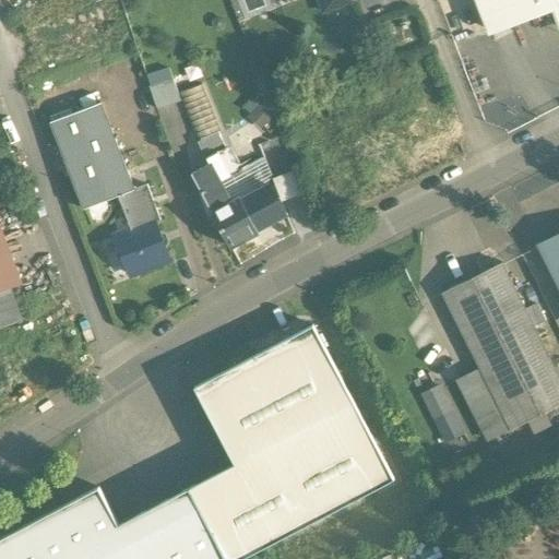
[(353,0),(317,0),(323,15),(355,3),(353,0)]
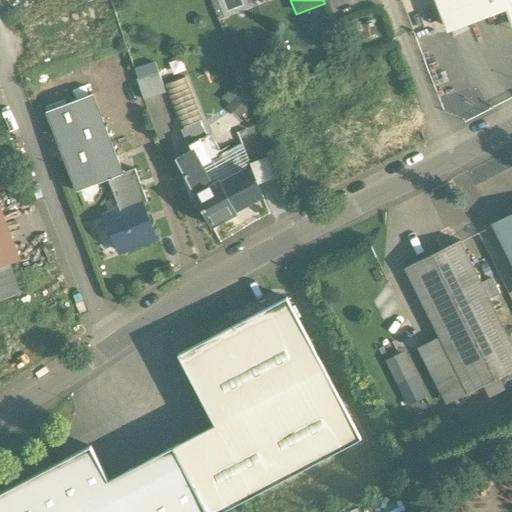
[(511,0),(437,0),(449,29),(505,7),(511,26),(511,0)]
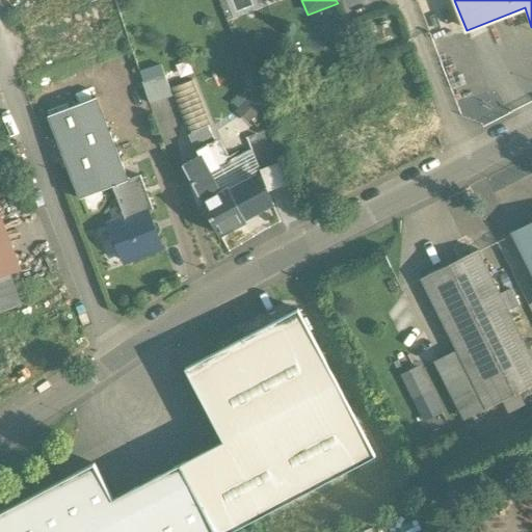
[(142,82),(150,104),(171,97),(169,89),(164,75),(142,82)]
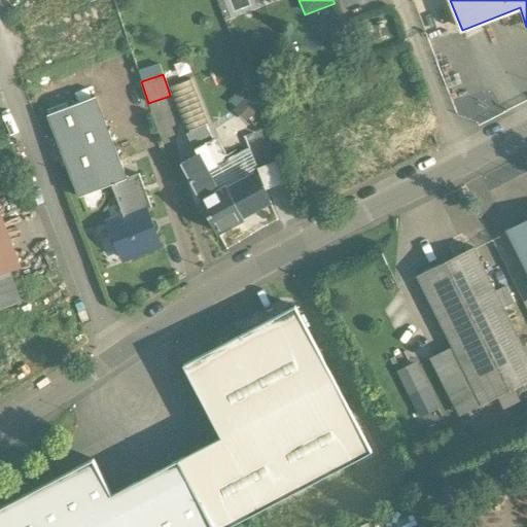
[(209,127),(190,80),(168,89),(170,96),(178,114),(186,135),(192,149),(211,139),(206,128),(209,127)]
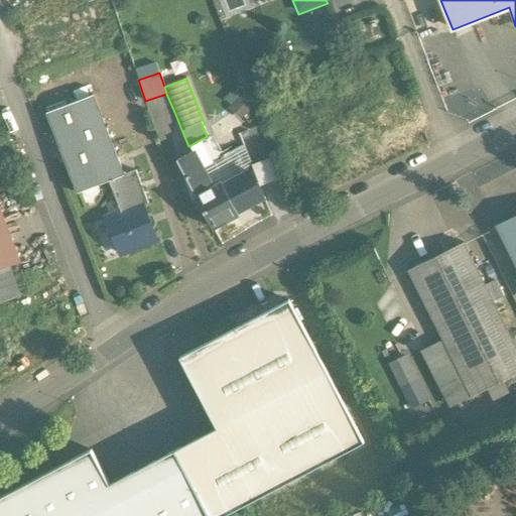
[(151,120),(174,112),(166,94),(145,101),(151,120)]
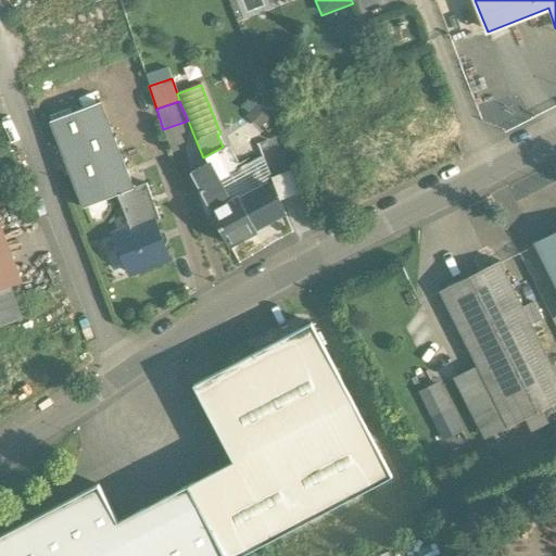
[(133,189),(100,103),(50,123),(83,209),(117,196),(133,189)]
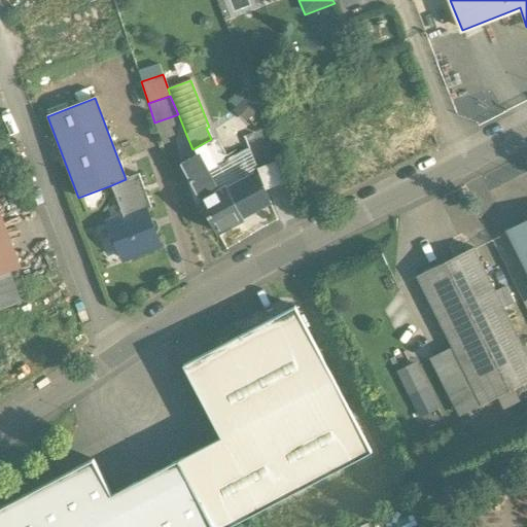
[(226,189),(225,189),(224,186),(216,191),(207,172),(223,164),(222,163),(211,139),(192,149),(197,156),(180,165),(216,234),(243,219),(241,217),(226,189)]
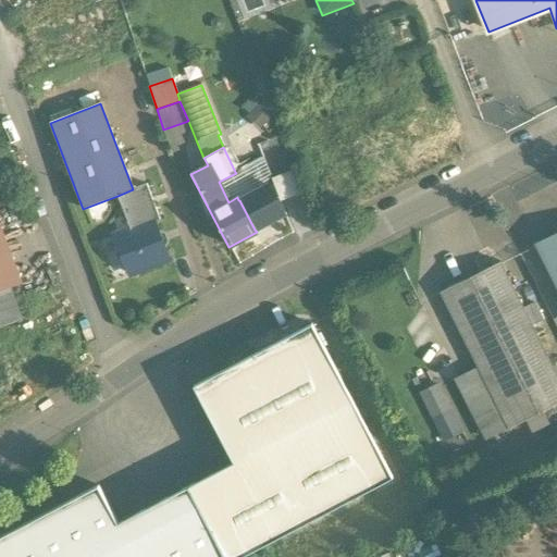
[(262,158),(235,172),(236,173),(219,182),(229,202),(237,197),(238,200),(254,192),(252,189),(271,178),(262,158)]
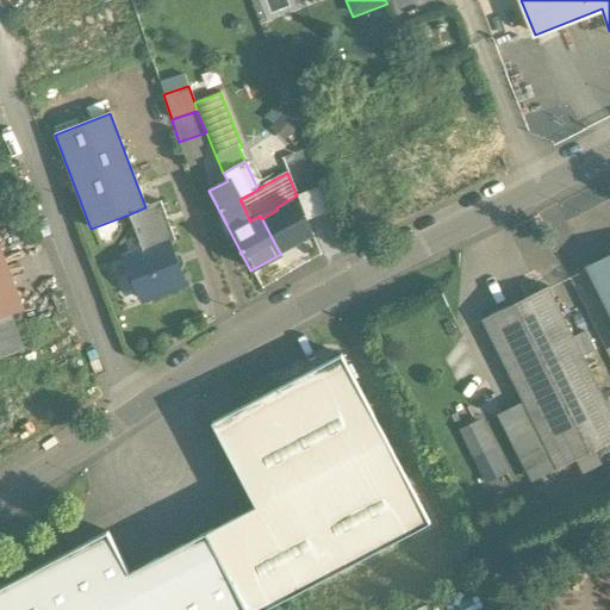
[(322,186),(297,197),(306,221),(331,211),(322,186)]
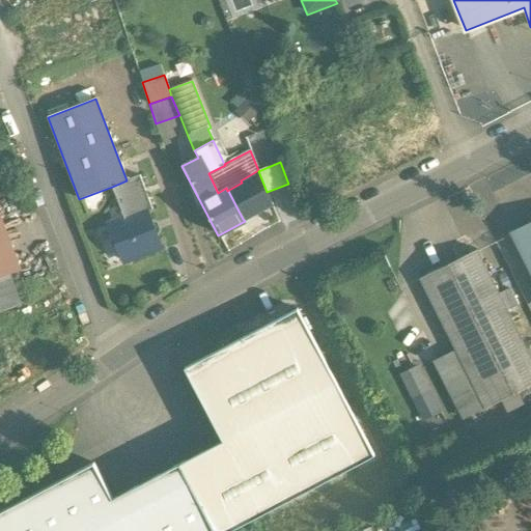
[(127,180),(112,187),(123,219),(109,224),(113,235),(111,236),(109,242),(112,249),(116,251),(119,250),(123,262),(160,248),(146,212),(152,210),(139,176),(127,180)]
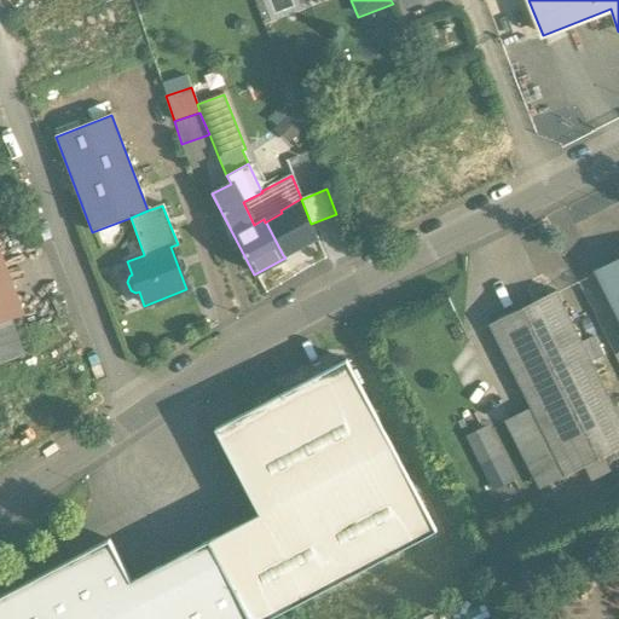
[(282,213),(266,223),(283,255),(314,238),(298,206),(282,213)]
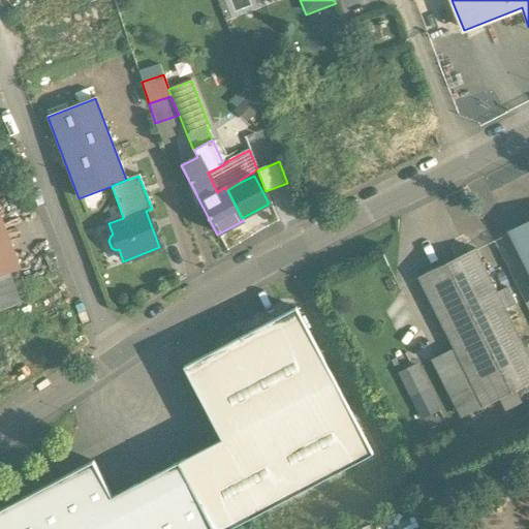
[(528,222),(510,231),(528,269),(528,222)]
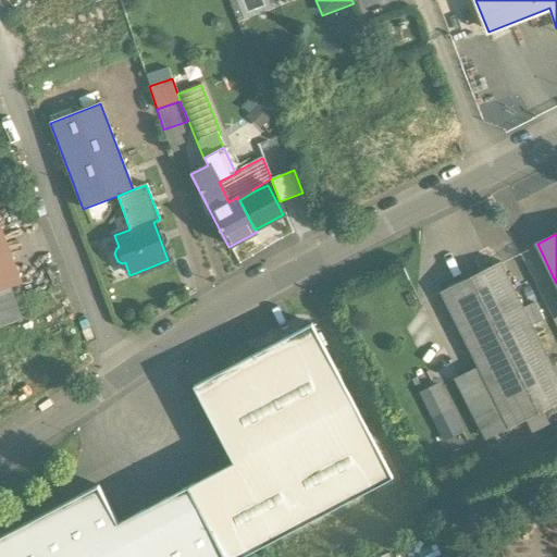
[(556,404),(556,378),(499,262),(441,292),(509,429),(556,404)]
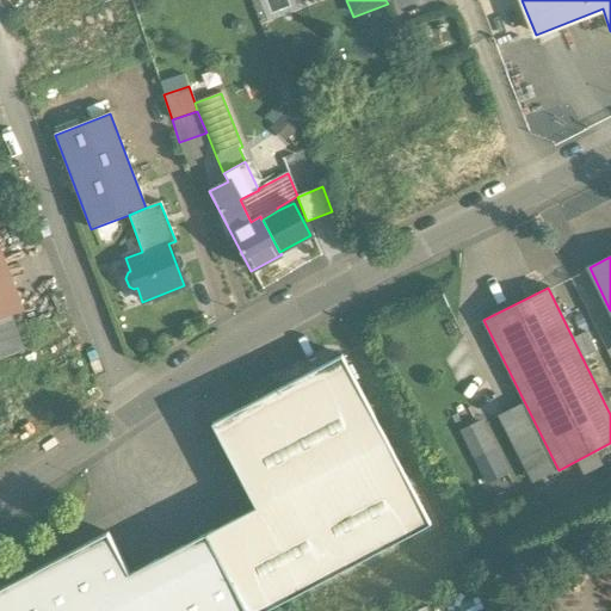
[(0,303),(0,351),(16,345),(0,303)]
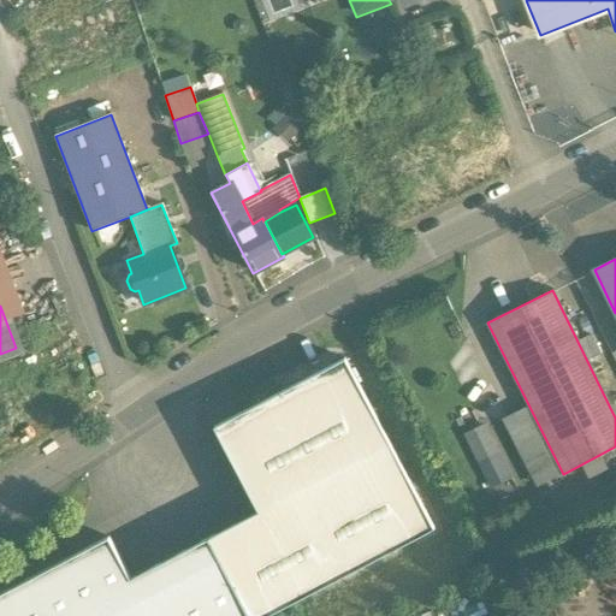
[(344,360),(213,428),(258,514),(206,540),(246,615),(268,615),(433,531),(344,360)]
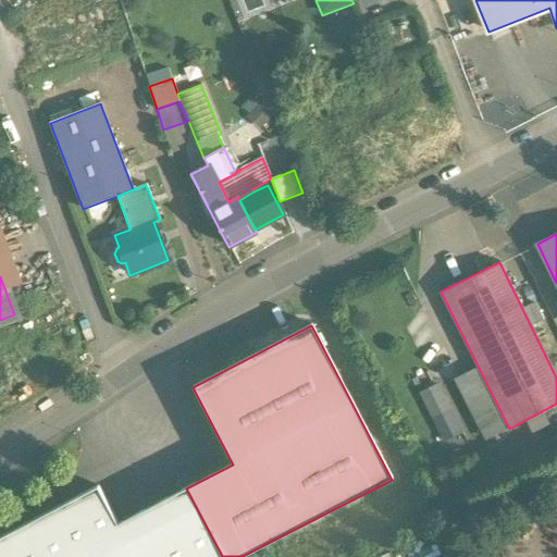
[(437,383),(420,392),(442,438),(459,430),(437,383)]
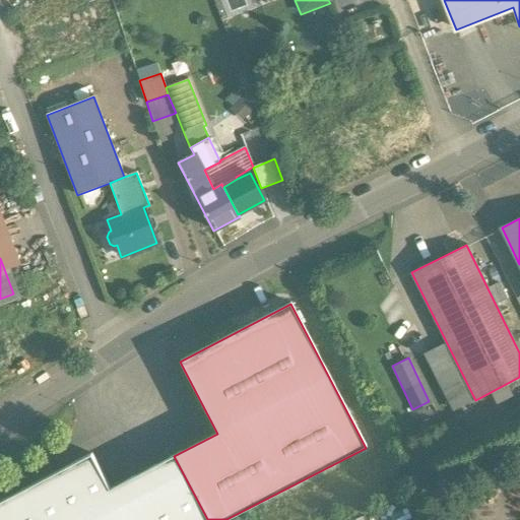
[(90,454),(0,502),(0,519),(207,519),(174,456),(110,490),(90,454)]
